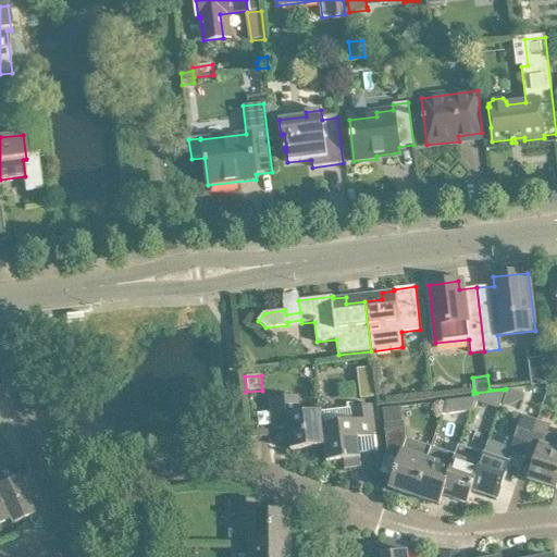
[(545,375),(530,378),(531,386),(546,384),(545,375)]
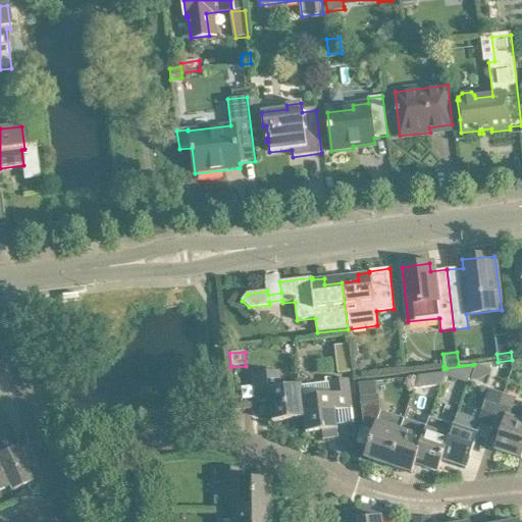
[(351,360),(336,362),(337,377),(353,375),(351,360)]
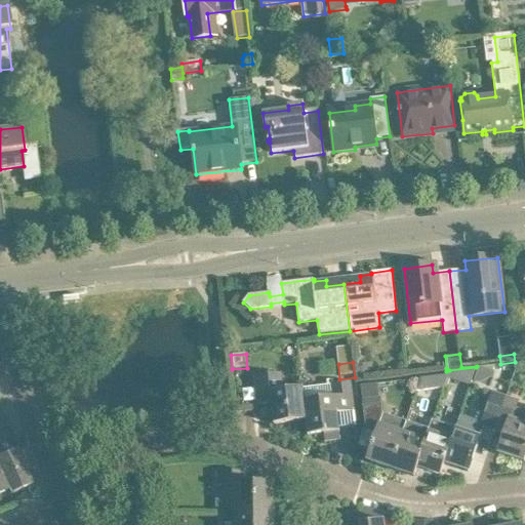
[(479,367),(479,368),(493,373),(496,365),(479,367)]
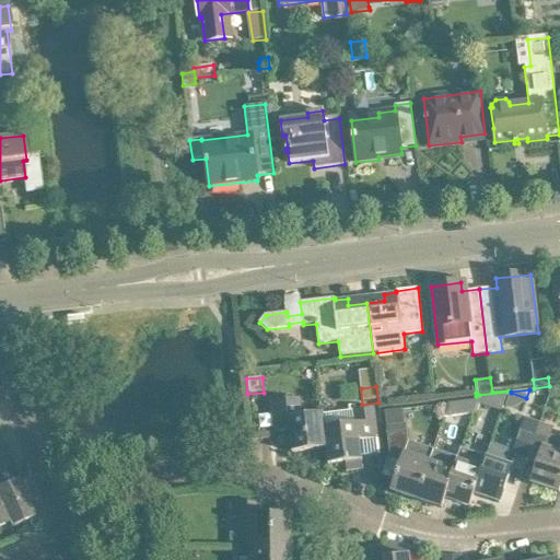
[(380,392),(381,405),(394,404),(393,391),(380,392)]
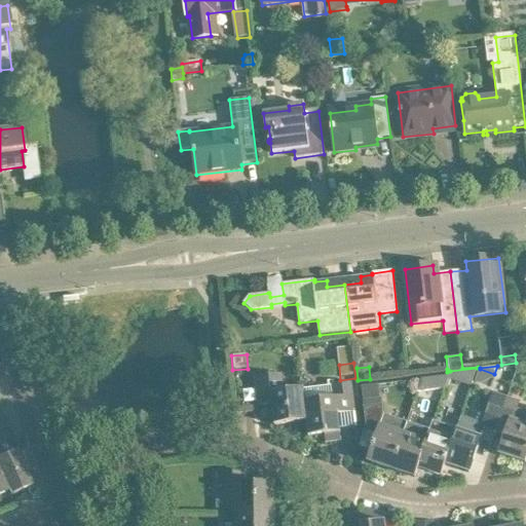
[(477,368),(450,371),(448,375),(449,375),(448,378),(471,386),(477,368)]
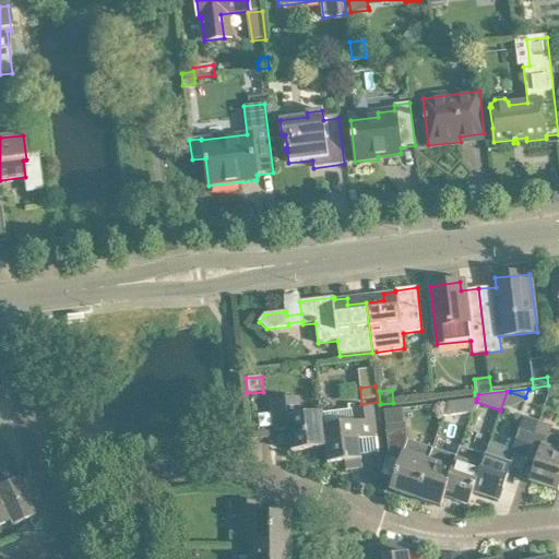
[(478,394),(475,395),(476,397),(449,401),(443,415),(473,412),(476,402),(477,399),(476,399),(478,394)]
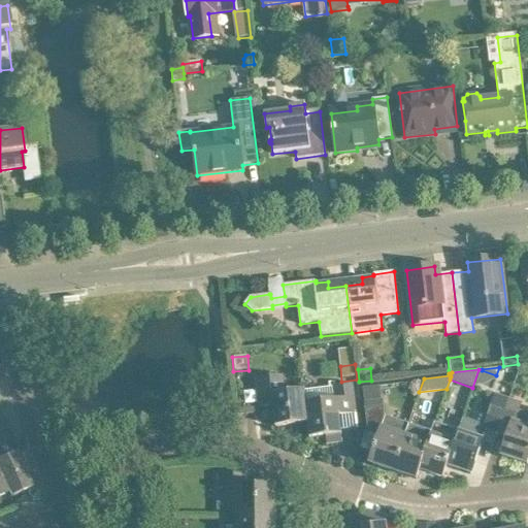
[(310,438),(304,390),(285,392),(283,375),(255,378),(259,407),(272,406),(275,427),(307,423),(309,438),(310,438)]
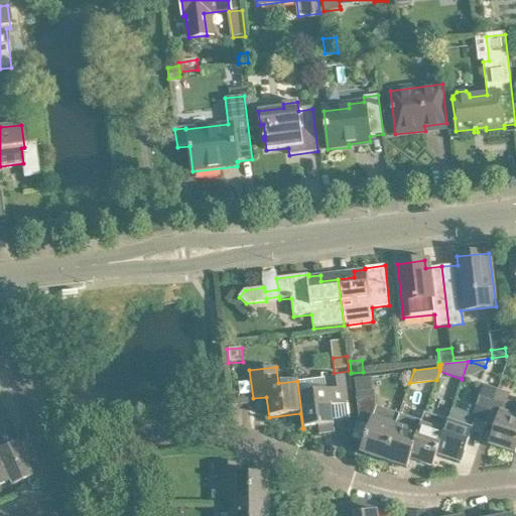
[(345,376),(297,381),(303,428),(318,426),(319,434),(335,432),(333,420),(350,418),(345,376)]
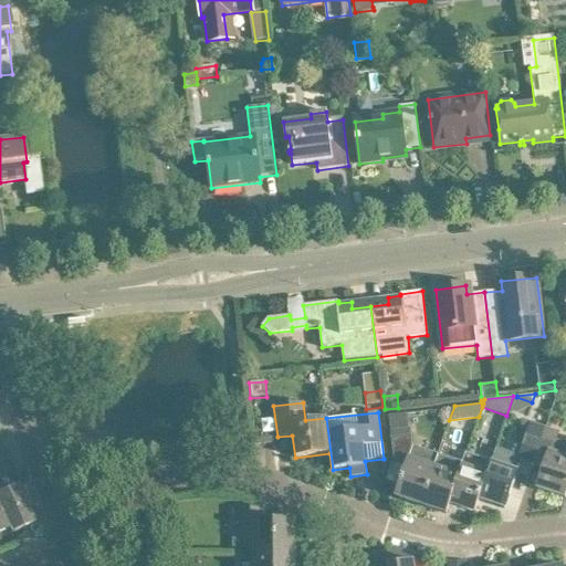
[(399,423),(398,413),(387,415),(389,425),(399,423)]
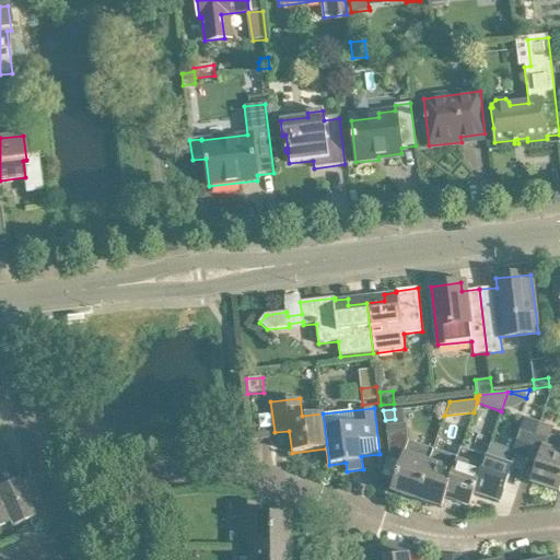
[(527,461),(531,450),(540,423),(526,419),(514,456),(527,461)]
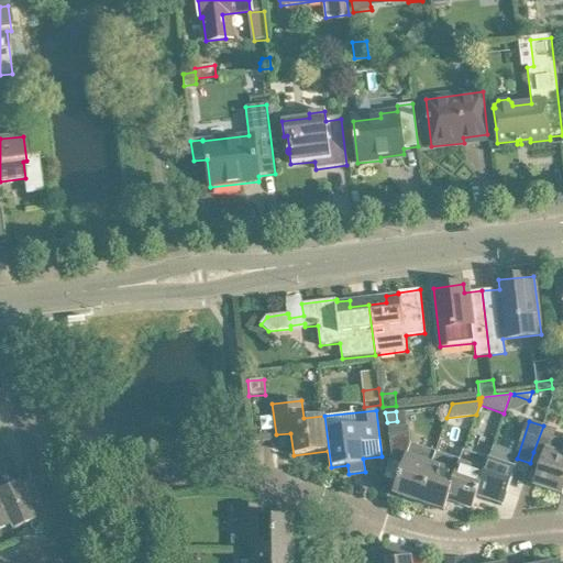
[(543,426),(530,463),(541,466),(534,486),(562,495),(562,493),(562,439),(553,437),(556,430),(543,426)]
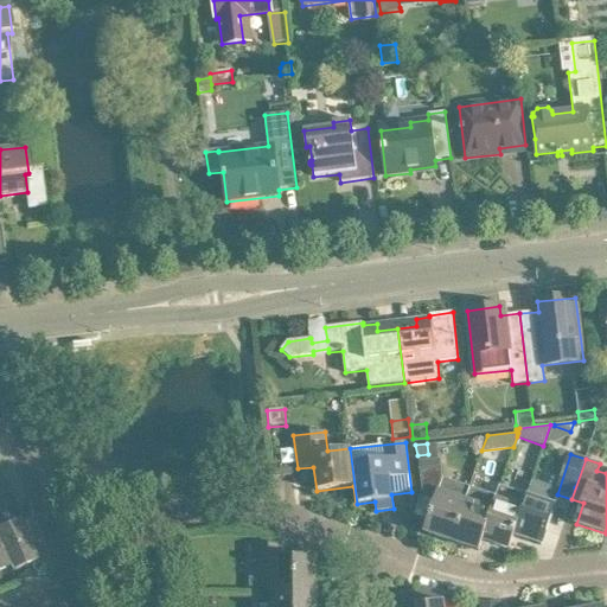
[(428,519),(423,532),(452,542),(470,486),(440,477),(439,461),(419,464),(420,467),(422,492),(415,515),(428,519)]
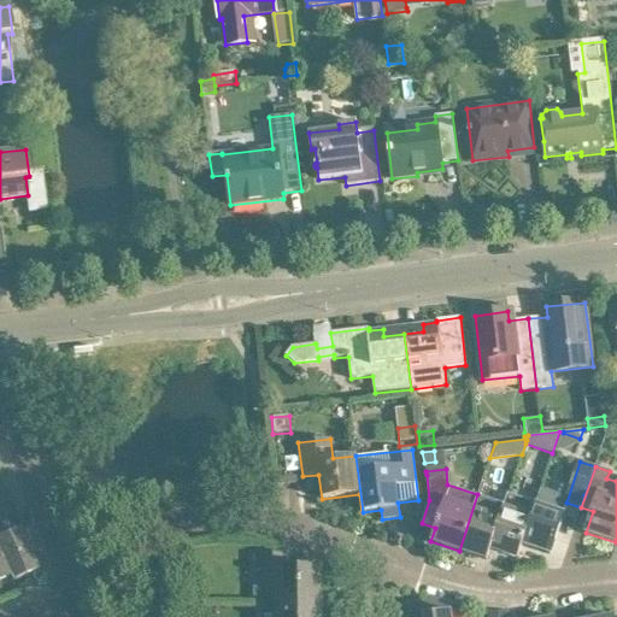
[(535,505),(522,545),(523,546),(550,554),(564,513),(565,507),(559,506),(563,495),(541,488),(535,505)]
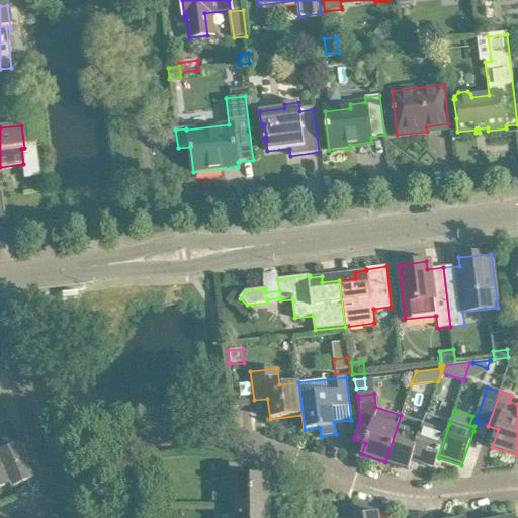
[(401,415),(385,462),(408,469),(411,461),(424,423),(401,415)]
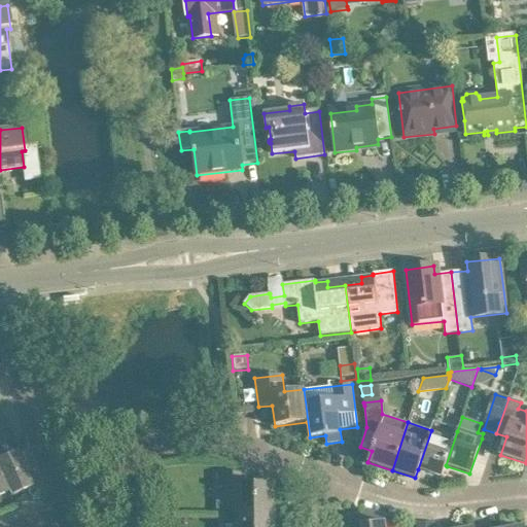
[(418,469),(442,478),(457,430),(433,423),(418,469)]
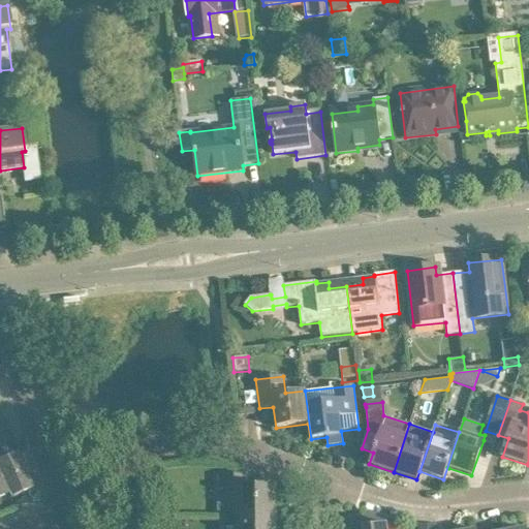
[(32,489),(17,454),(16,454),(0,460),(0,474),(10,498),(32,489)]
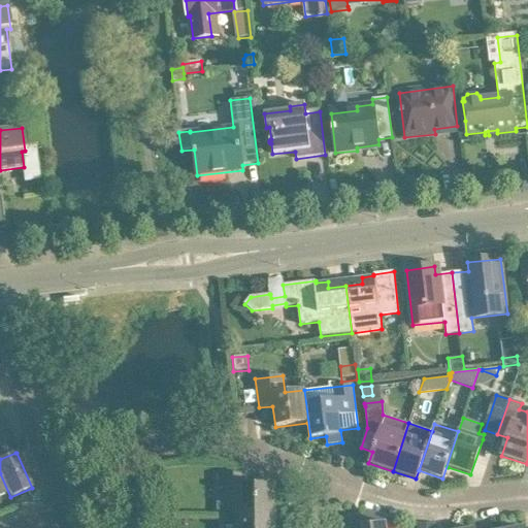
[(0,504),(1,504),(0,502),(0,497),(8,494),(9,497),(10,497),(0,473),(0,504)]
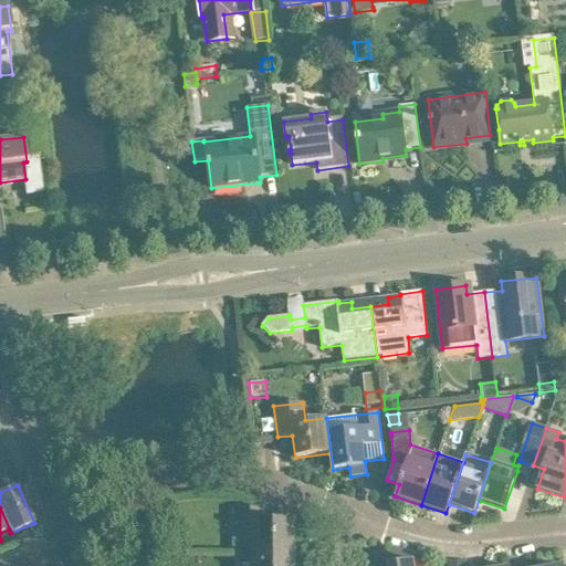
[(262,509),(233,510),(233,524),(244,524),(244,538),(255,538),(255,555),(294,555),(294,522),(262,522),(262,509)]
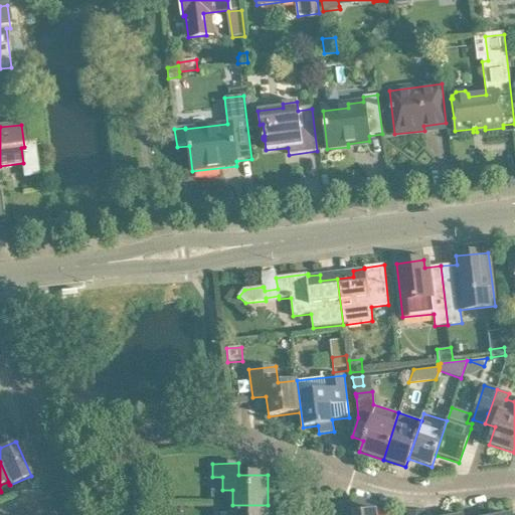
[(380,514),(387,514),(386,506),(364,501),(330,507),(331,514),(380,514)]
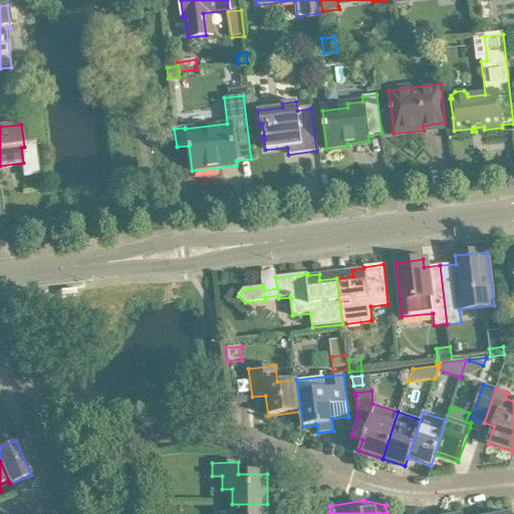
[(267,513),(267,504),(232,504),(231,513),(267,513)]
